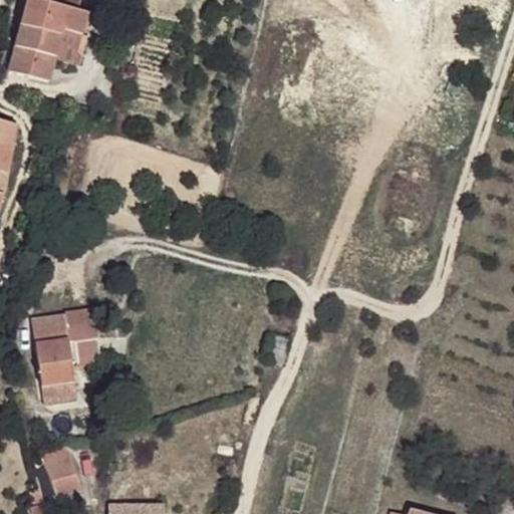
[(82,0),(29,0),(9,70),(50,81),(56,58),(64,29),(81,33),(87,11),(80,10),(82,0)]
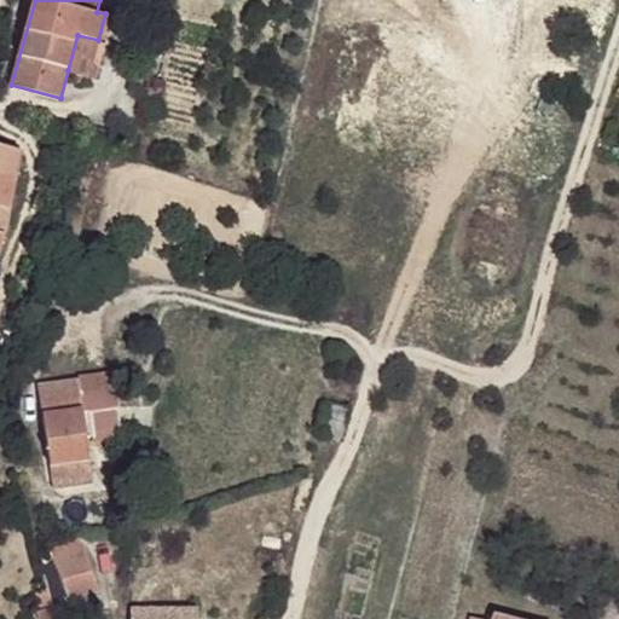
[(98,40),(77,35),(68,70),(77,73),(81,58),(92,62),(98,40)]
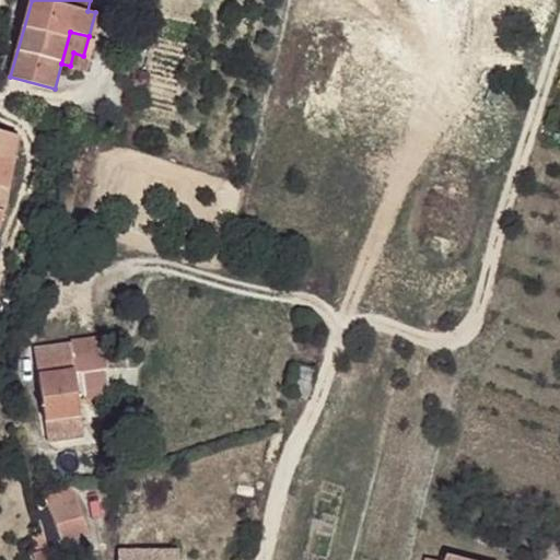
[(0,214),(0,216),(2,214),(20,136),(0,131),(0,214)]
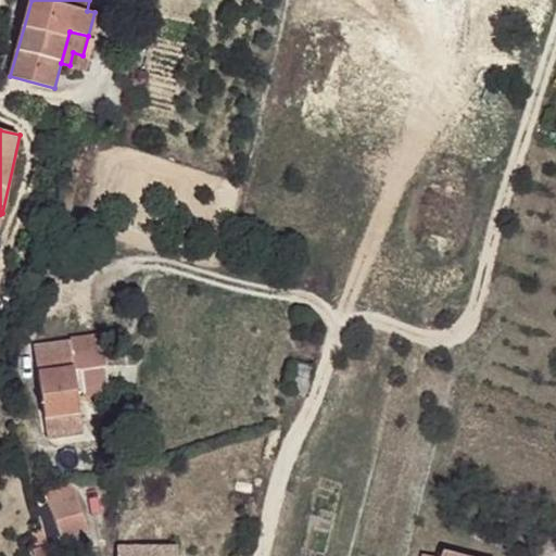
[(33,350),(36,367),(100,357),(99,351),(72,355),(68,344),(33,350)]
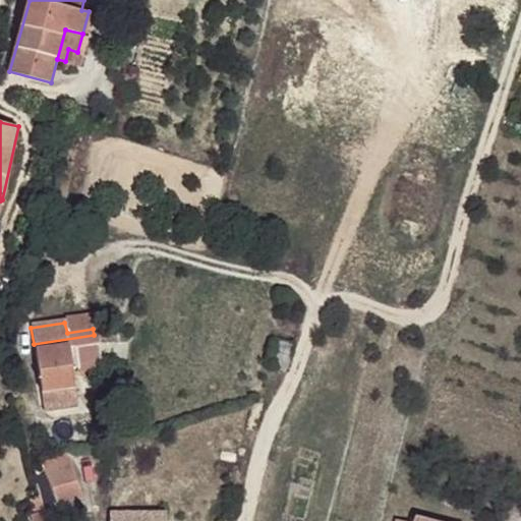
[(94,335),(34,344),(35,353),(95,343),(94,335)]
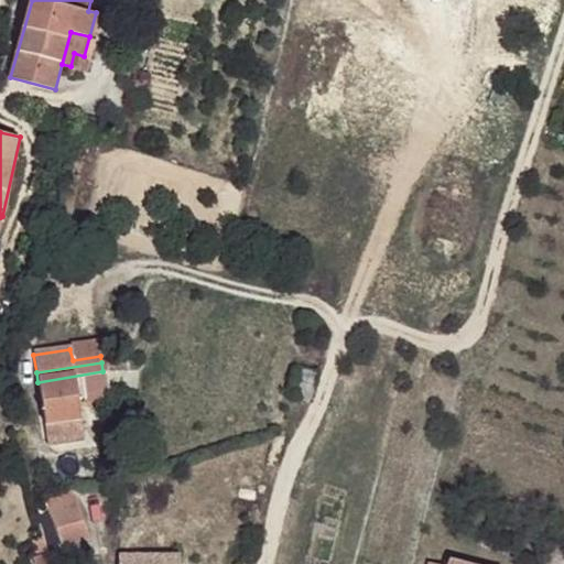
[(102,371),(38,382),(47,443),(84,436),(76,396),(83,394),(106,390),(102,371)]
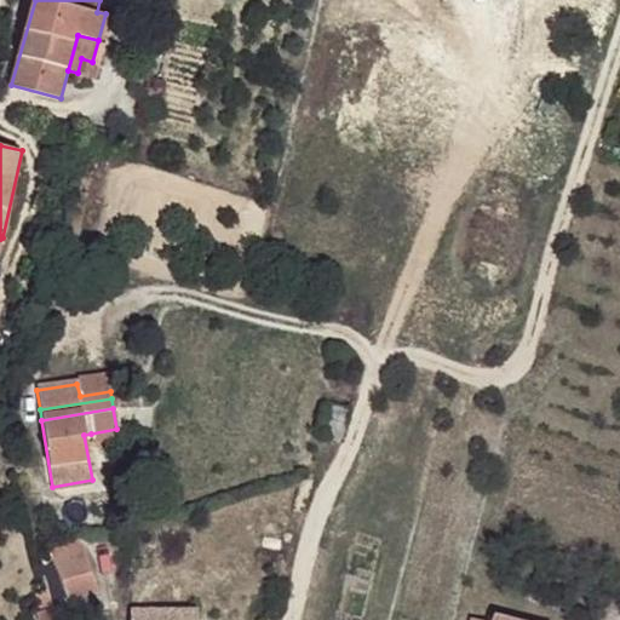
[(116,429),(91,434),(95,446),(120,442),(116,429)]
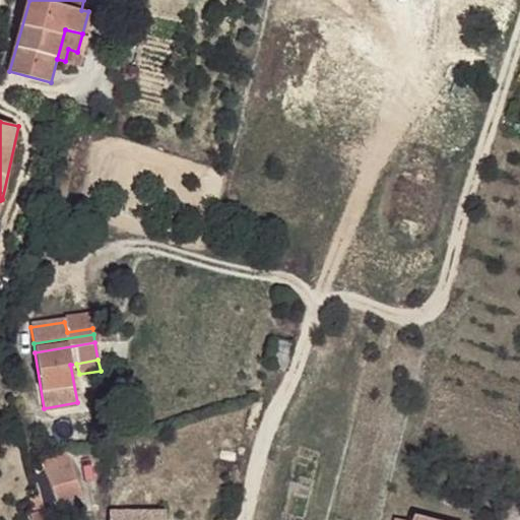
[(71,465),(46,472),(55,504),(81,496),(71,465)]
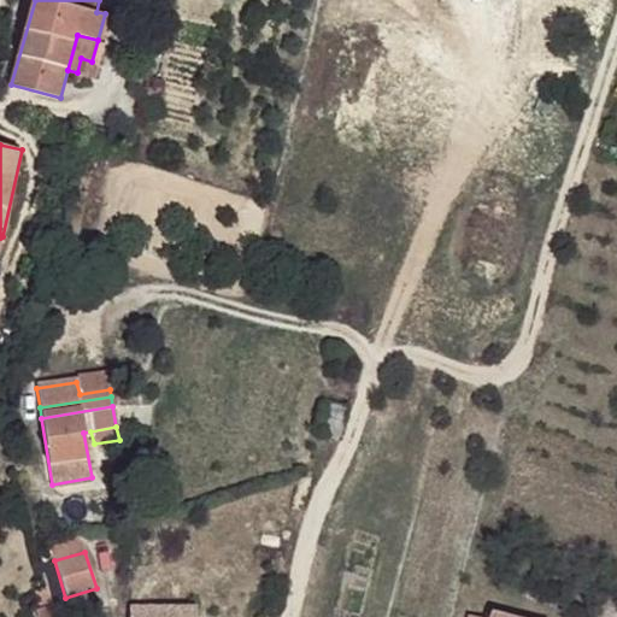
[(125,605),(125,616),(197,616),(197,604),(125,605)]
